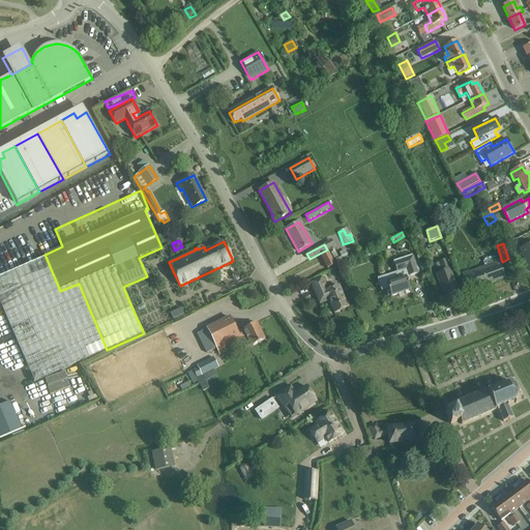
[(328,253),(321,257),(327,268),(334,265),(328,253)]
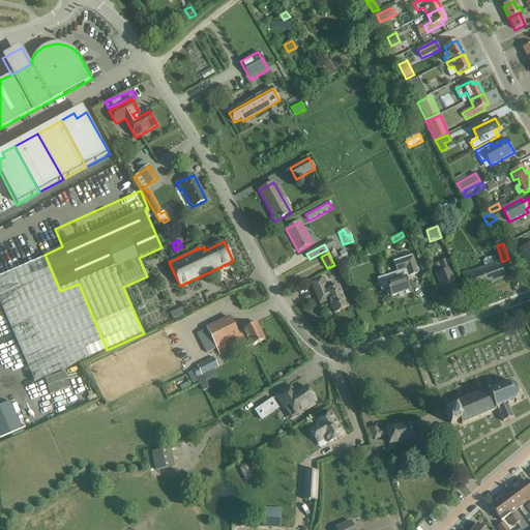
[(393,261),(400,280),(393,282),(392,280),(388,282),(388,284),(386,284),(391,297),(411,291),(406,277),(418,273),(413,261),(412,255),(393,261)]
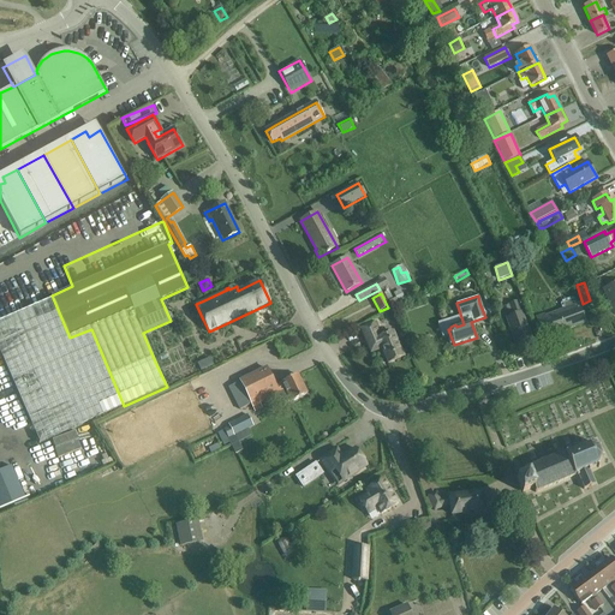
[(544,314),(536,317),(538,323),(543,339),(586,323),(579,304),(577,305),(575,298),(572,297),(562,300),(561,304),(563,310),(544,317),(544,314)]
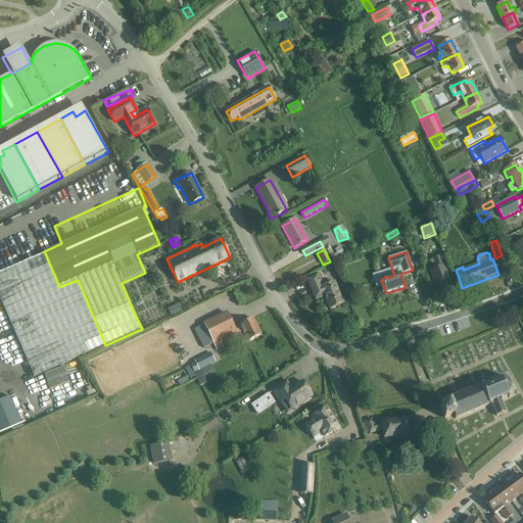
[(45,253),(0,273),(0,298),(33,377),(105,345),(78,280),(59,287),(45,253)]
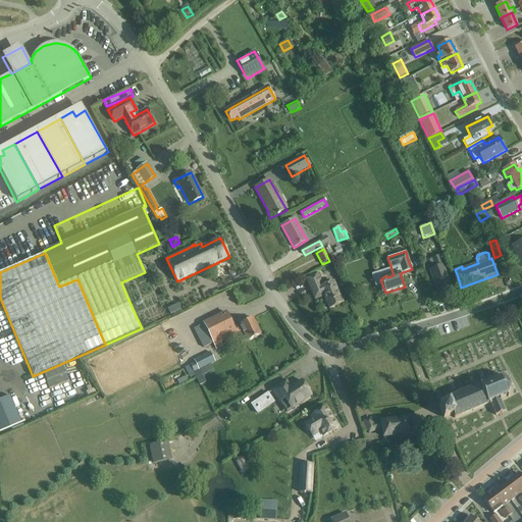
[(415,255),(417,261),(424,259),(422,253),(415,255)]
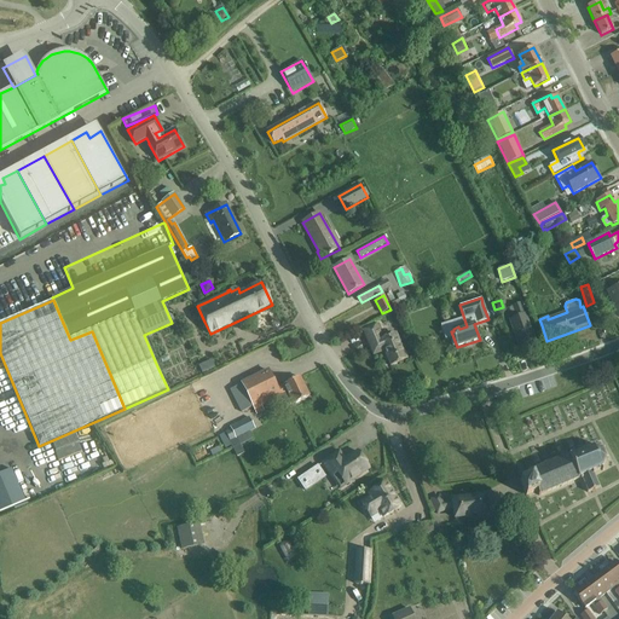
[(513,307),(516,318),(509,320),(519,347),(521,346),(522,350),(532,346),(531,342),(536,341),(526,314),(525,314),(521,304),(513,307)]
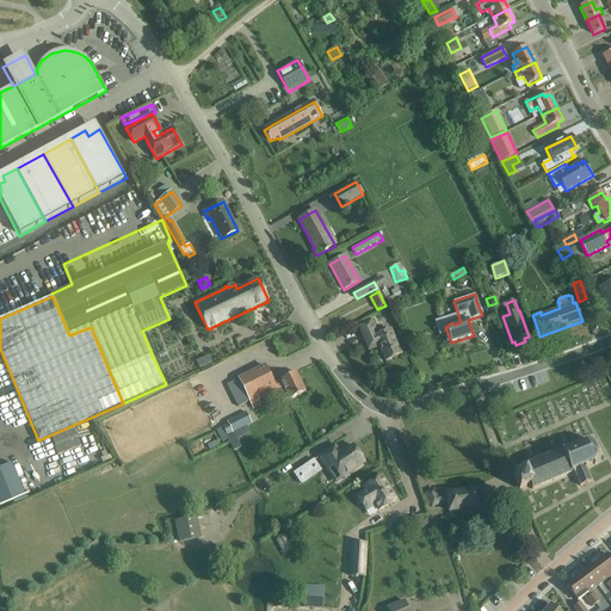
[(380,334),(374,320),(358,326),(369,350),(380,346),(386,362),(401,356),(390,329),(380,334)]
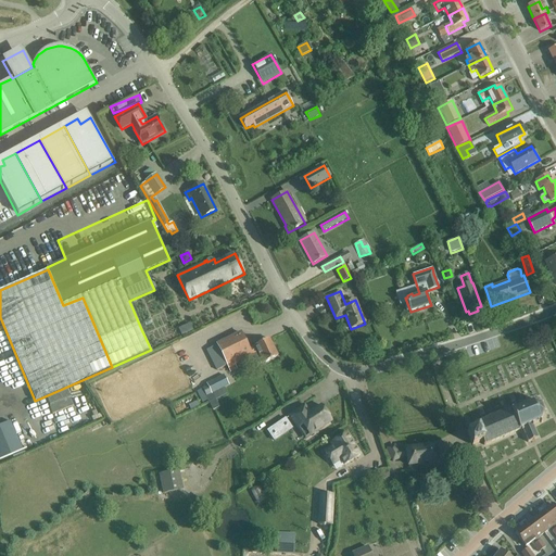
[(185,326),(178,328),(181,336),(193,330),(190,324),(185,326)]
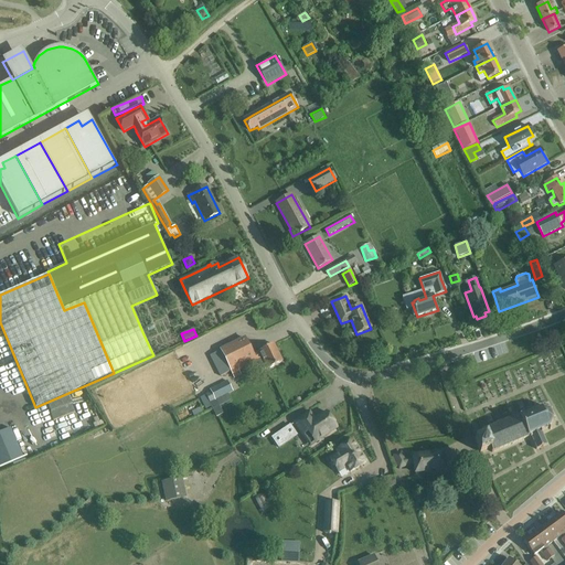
[(253,354),(245,339),(227,349),(226,348),(220,350),(221,351),(210,356),(220,375),(231,371),(234,377),(240,374),(237,370),(254,362),(256,365),(257,364),(260,373),(267,370),(283,362),(274,344),(253,354)]
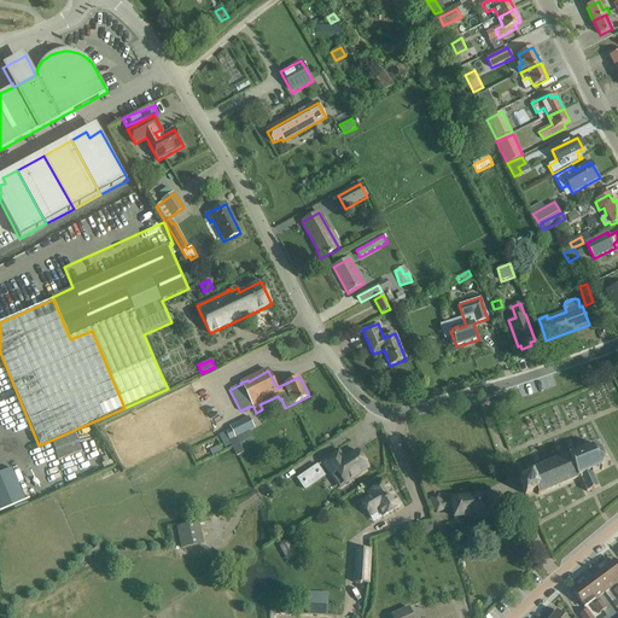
[(225,432),(229,442),(255,429),(248,417),(228,427),(231,430),(225,432)]
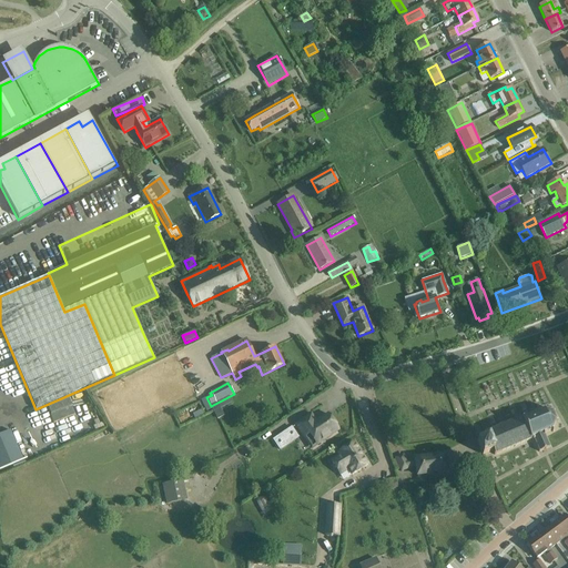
[(485,434),(487,438),(493,450),(495,455),(533,439),(533,440),(534,440),(539,452),(550,447),(545,436),(553,432),(555,430),(558,423),(558,421),(555,413),(554,412),(546,408),(544,408),(523,416),(524,418),(485,434)]
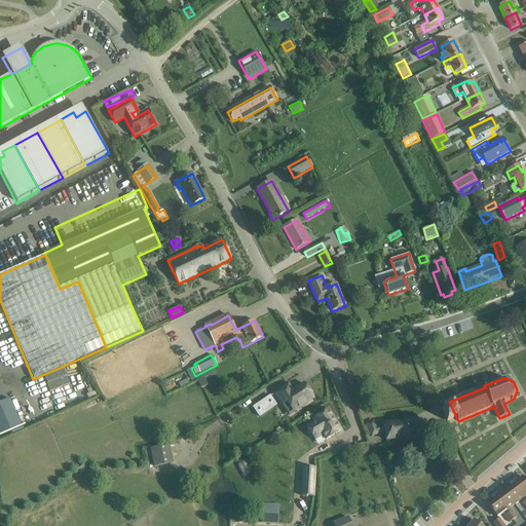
[(274,393),(283,406),(289,401),(295,410),(293,412),(294,412),(314,399),(304,384),(293,391),(289,383),(274,393)]
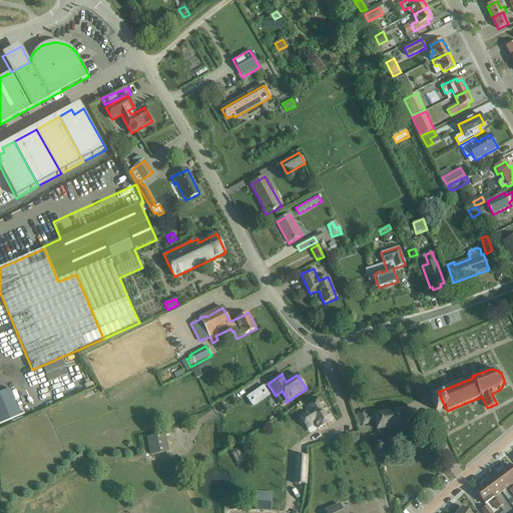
[(264,386),(246,397),(252,407),(271,396),(264,386)]
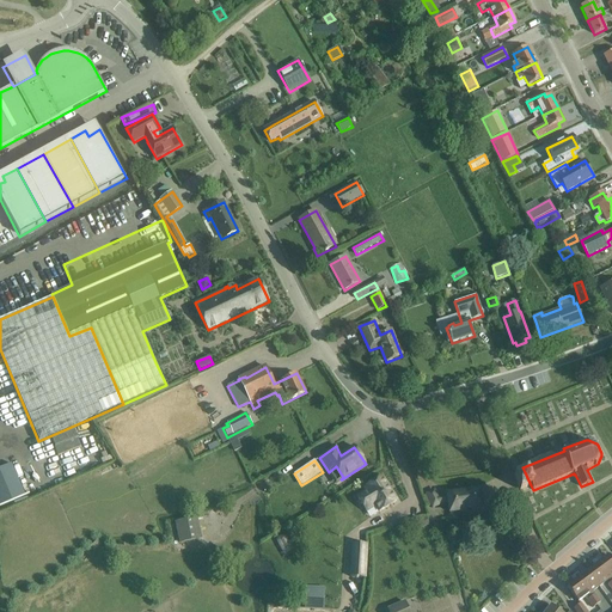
[(520,490),(531,485),(525,472),(514,477),(520,490)]
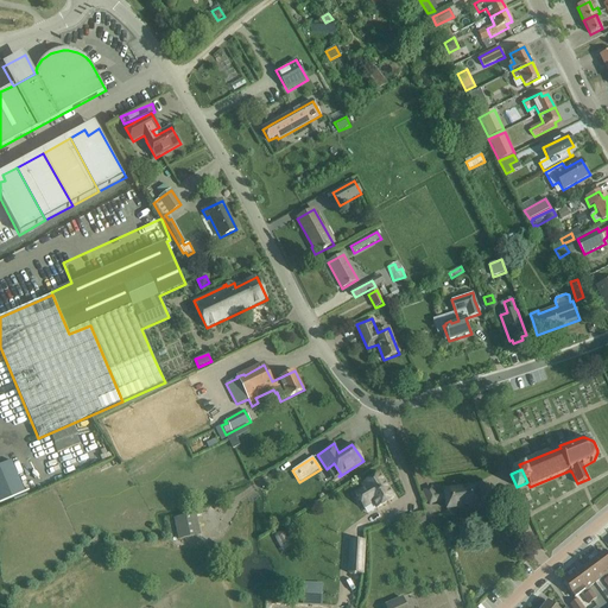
[(363,488),(355,494),(361,505),(365,510),(374,504),(377,508),(394,498),(379,474),(362,485),(363,488)]
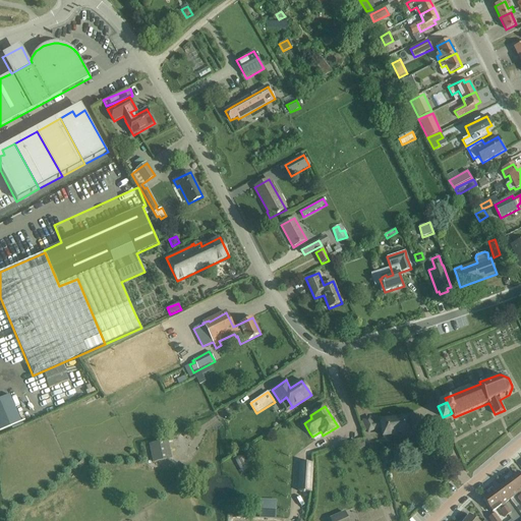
[(382,428),(383,436),(410,432),(408,417),(381,421),(381,423),(372,424),(369,418),(363,421),(368,432),(373,429),(382,428)]
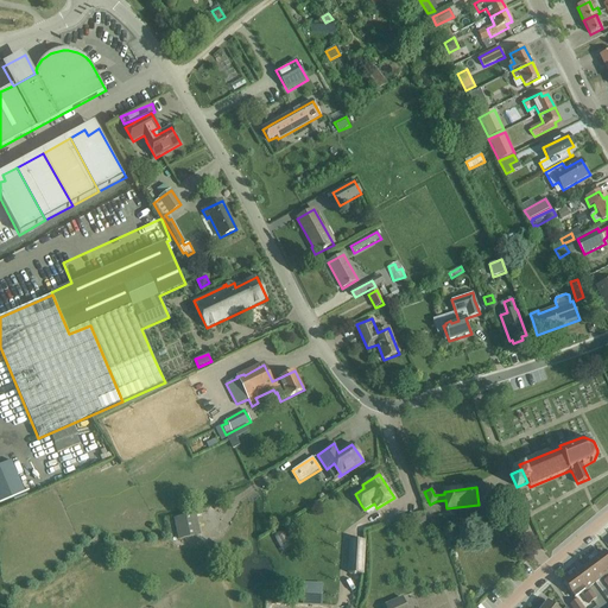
[(418,525),(428,521),(424,512),(415,515),(418,525)]
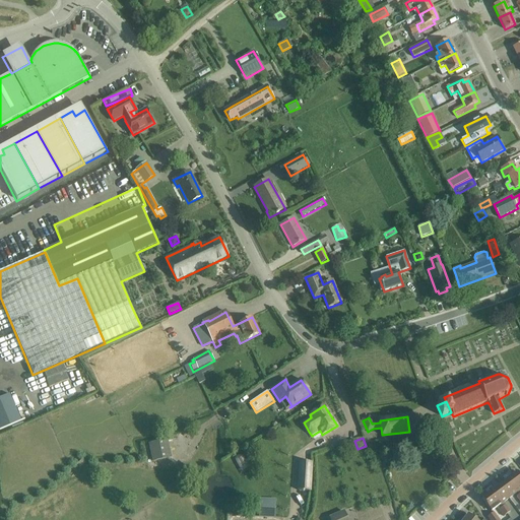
[(172,458),(168,439),(149,443),(153,461),(172,458)]
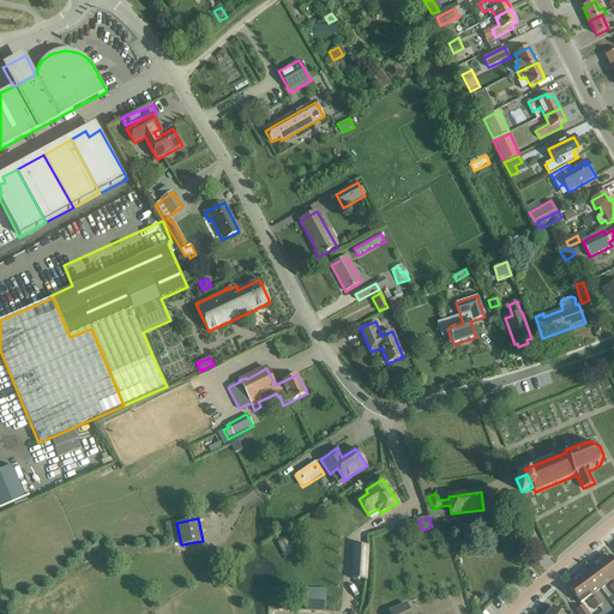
[(278,539),(277,543),(284,557),(294,552),(287,537),(283,537),(278,539)]
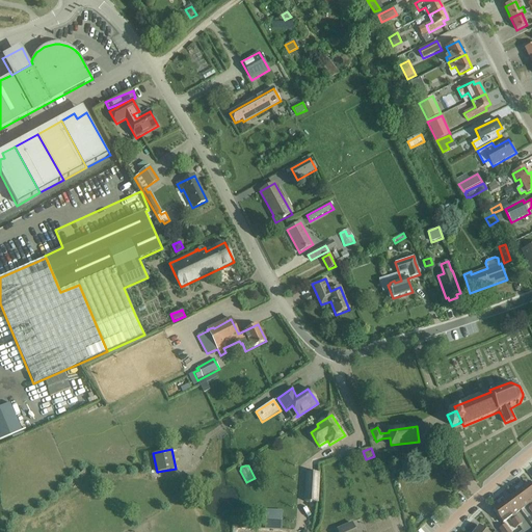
[(318,503),(320,473),(306,472),(303,502),(318,503)]
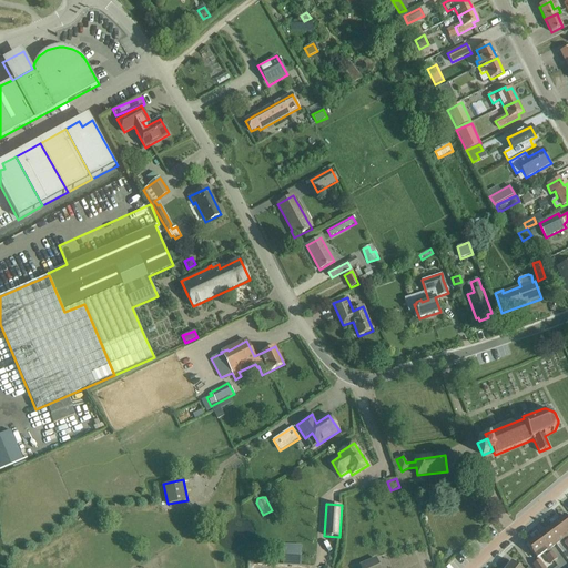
[(556,517),(553,519),(566,537),(567,539),(567,519),(565,516),(558,520),(556,517)]
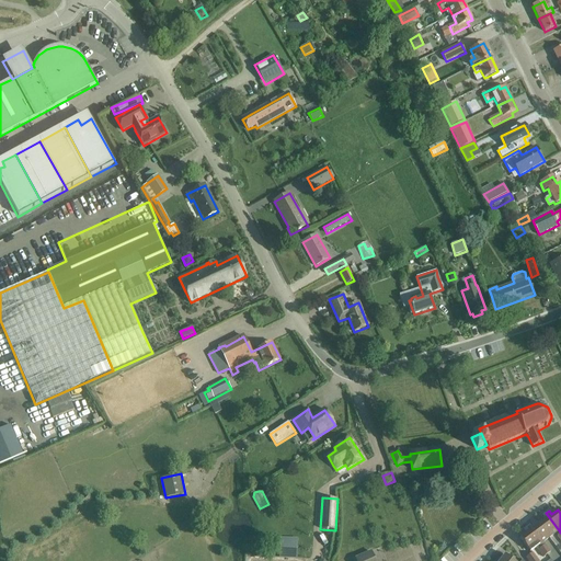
[(545,519),(539,524),(549,537),(554,534),(557,537),(558,536),(560,539),(560,533),(559,530),(546,513),(542,515),(545,519)]
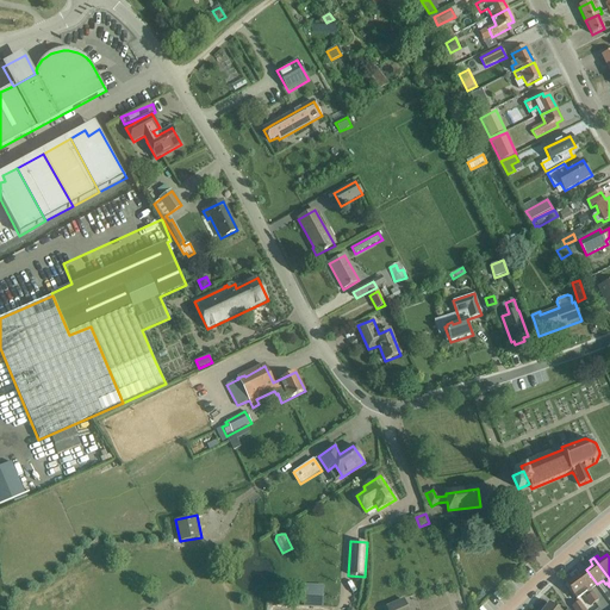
[(576,571),(573,573),(587,592),(589,595),(595,603),(598,601),(592,592),(591,589),(597,584),(586,570),(579,574),(576,571)]
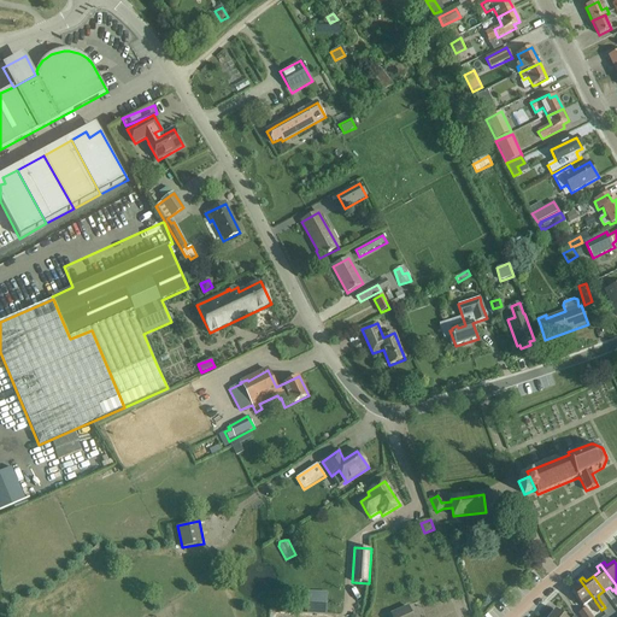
[(579,586),(571,592),(579,601),(582,607),(589,601),(592,605),(598,612),(601,610),(595,601),(594,599),(580,580),(576,582),(579,586)]
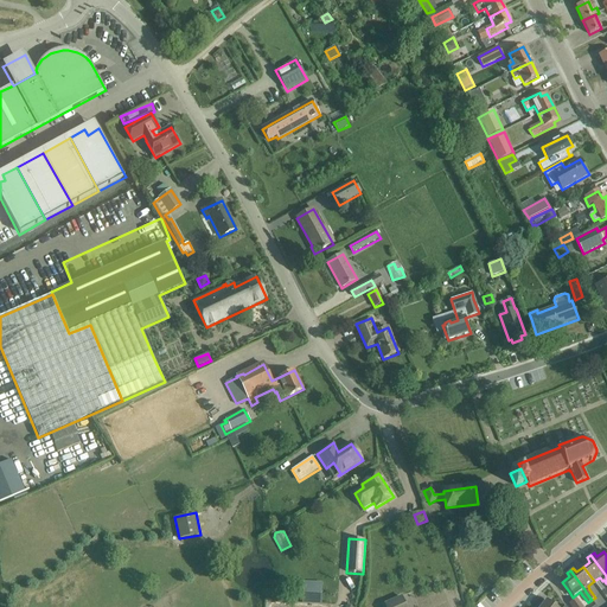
[(323,582),(304,582),(302,605),(321,605),(323,582)]
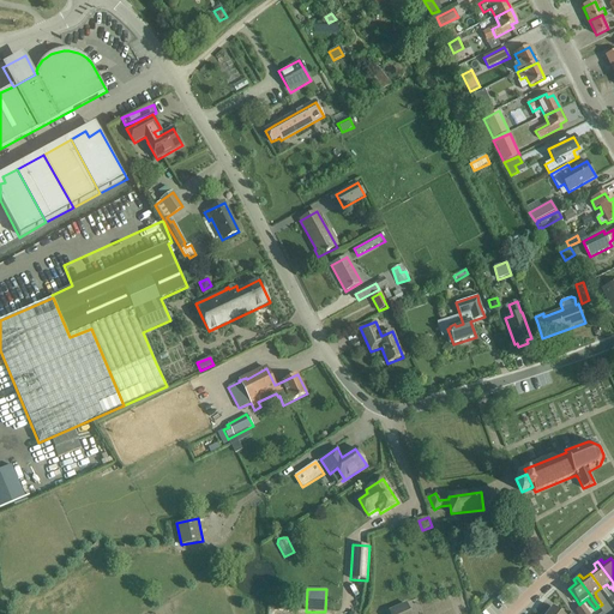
[(390,611),(390,613),(410,613),(405,603),(390,611)]
